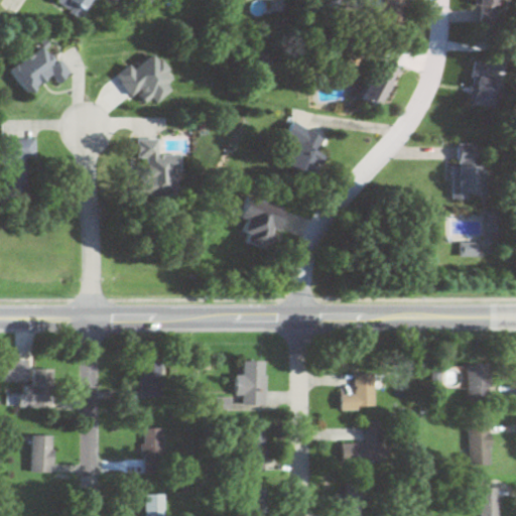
[(80,17),(89,0),(55,0),(54,3),(80,17)]
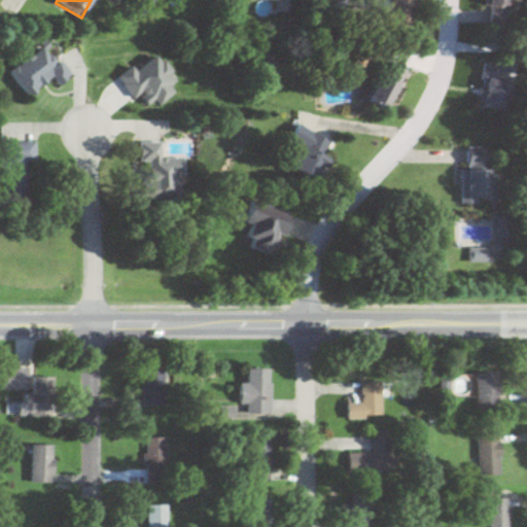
[(388,0),(389,27),(412,27),(411,0),(388,0)]
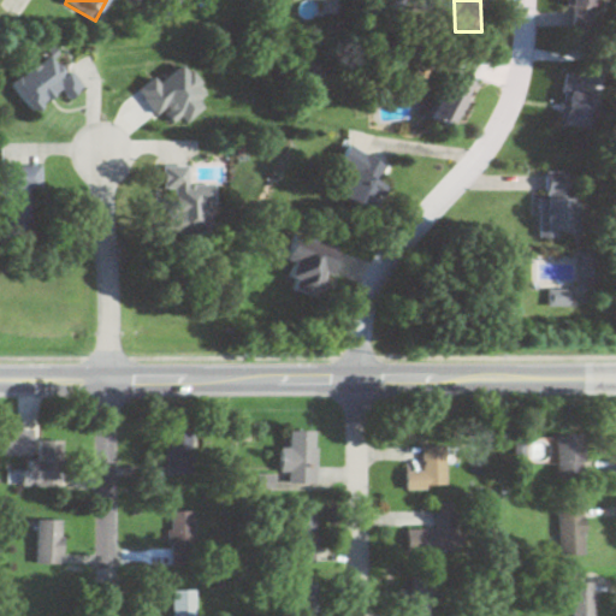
[(569,0),(570,10),(596,10),(596,0),(569,0)]
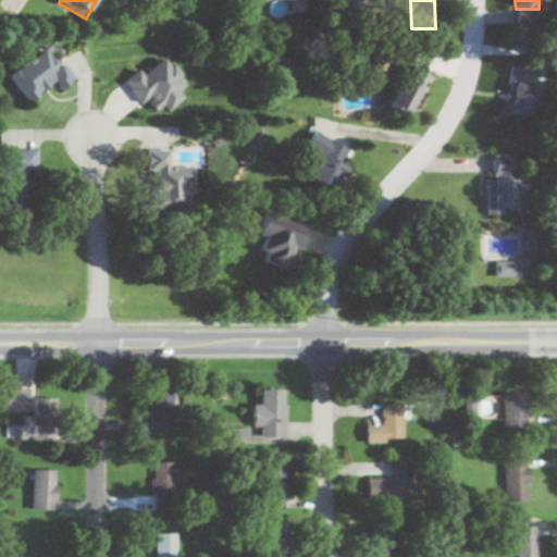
[(62,89),(74,81),(48,46),(10,74),(29,100),(56,82),(62,89)]
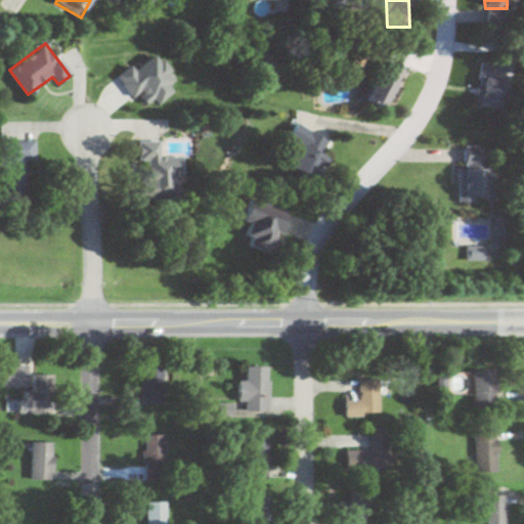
[(384,105),(405,71),(389,60),(367,96),(384,105)]
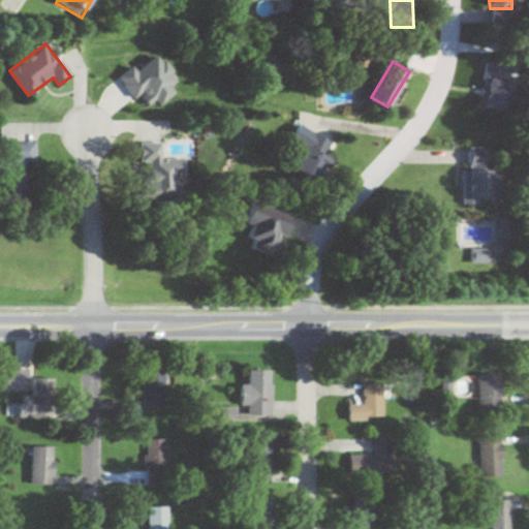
[(504,64),(486,61),(478,106),(509,112),(515,81),(502,79),(504,64)]
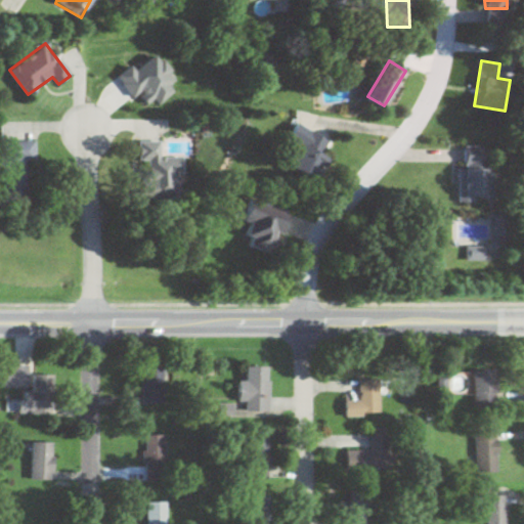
[(334,143),(299,123),(289,141),(300,148),(288,169),(311,182),(334,143)]
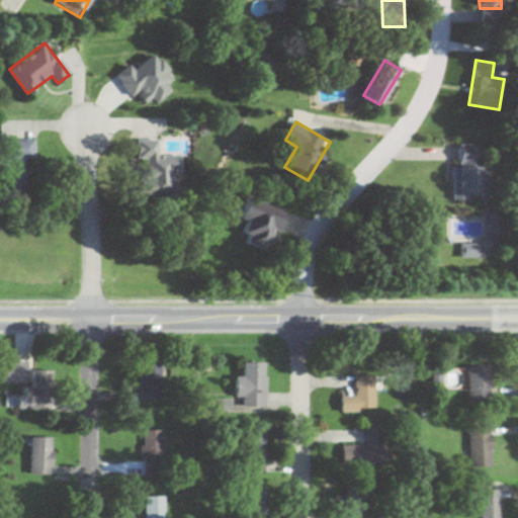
[(0,139),(2,191),(23,190),(22,161),(36,160),(36,138),(0,139)]
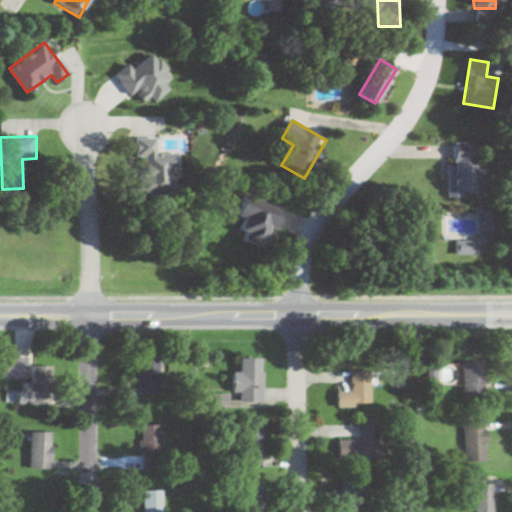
[(136,138),(137,157),(144,157),(145,185),(180,185),(180,153),(158,153),(158,137),(136,138)]
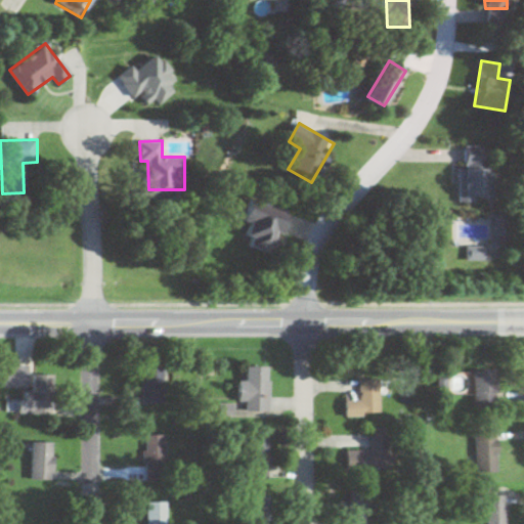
[(462,201),(489,201),(490,145),(463,145),(462,201)]
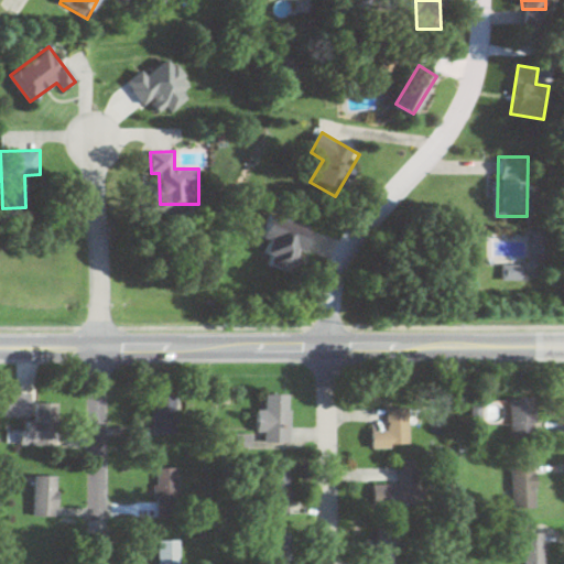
[(260,238),(268,240),(261,263),(294,273),(308,226),(267,215),(260,238)]
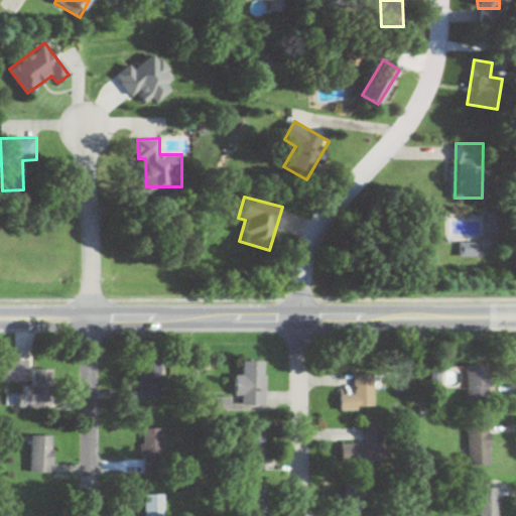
[(460,254),(478,254),(478,243),(460,243),(460,254)]
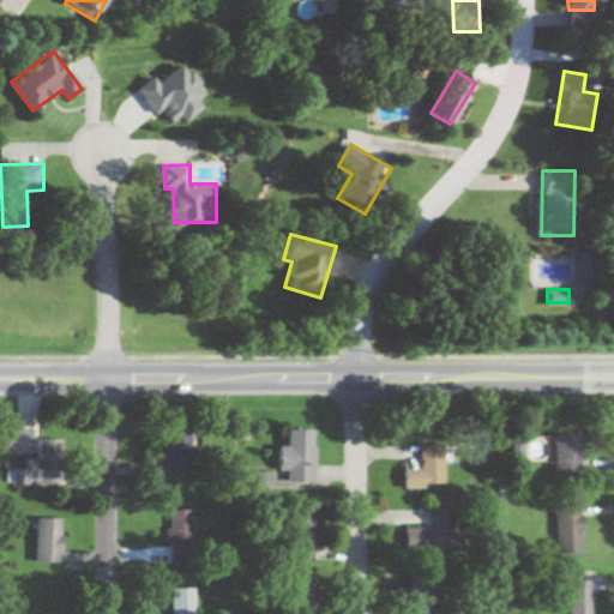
[(164,474),(191,474),(191,429),(164,429),(164,474)]
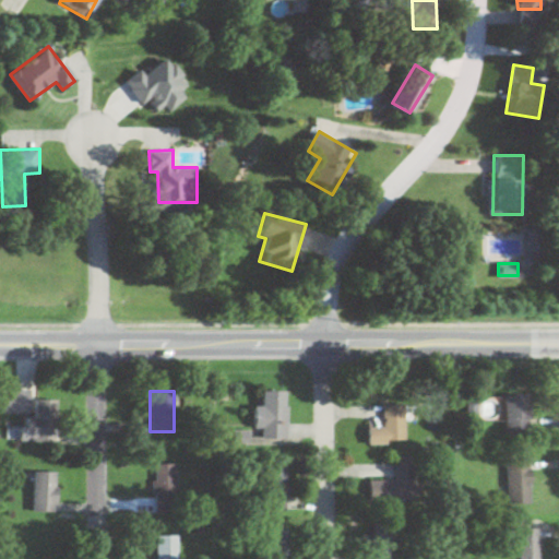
[(286,391),(261,391),(261,407),(254,407),(254,428),(286,428),(286,391)]
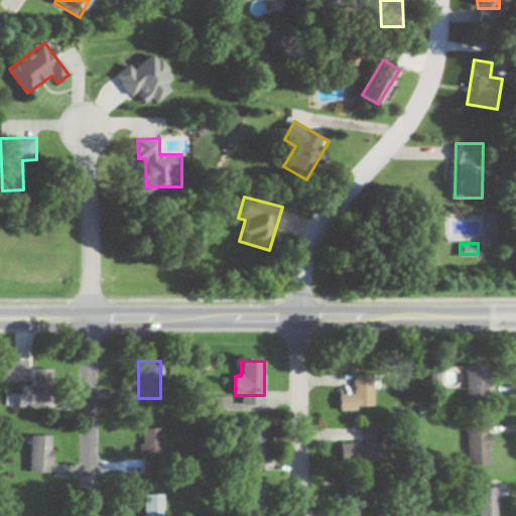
[(1,362),(1,382),(25,381),(25,395),(43,394),(42,362),(1,362)]
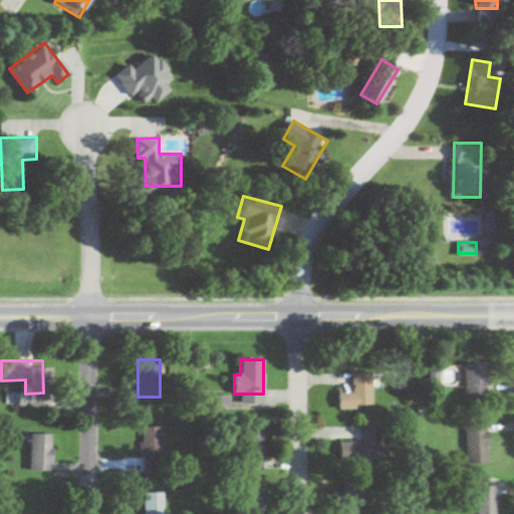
[(487,363),(465,363),(465,401),(487,401),(487,363)]
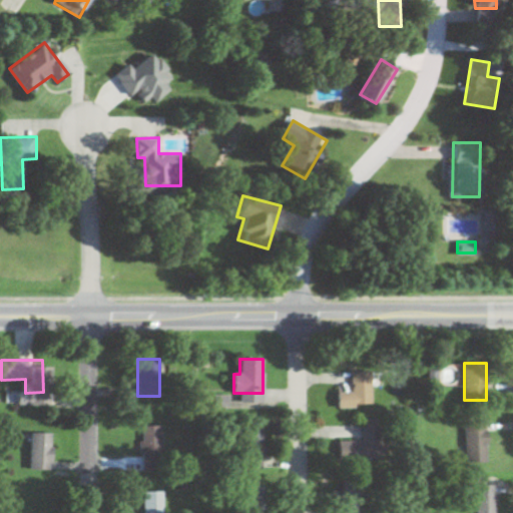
[(371,407),(371,371),(350,371),(350,392),(337,392),(337,407),(371,407)]
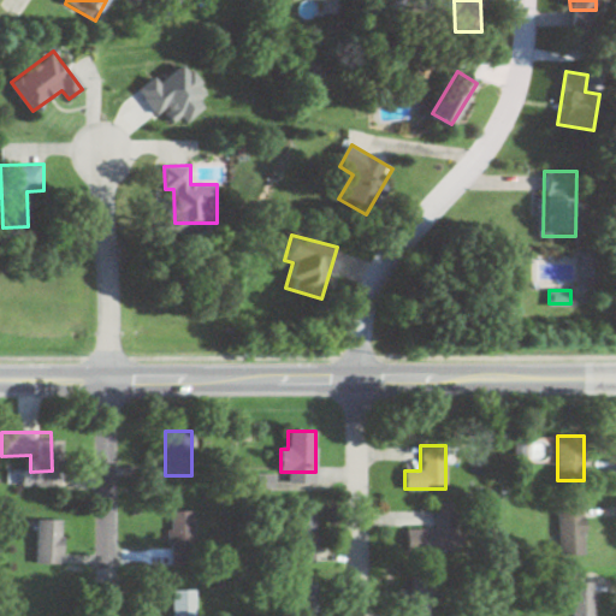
[(457,507),(436,508),(436,528),(404,529),(406,554),(458,551),(457,507)]
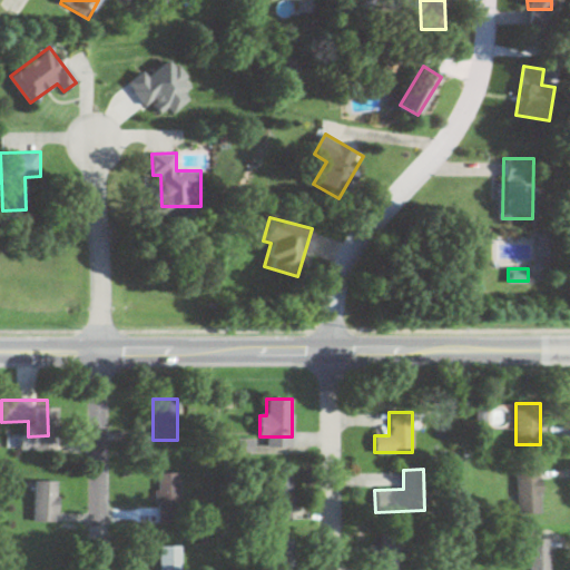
[(288,470),(268,471),(272,522),(292,521),(288,470)]
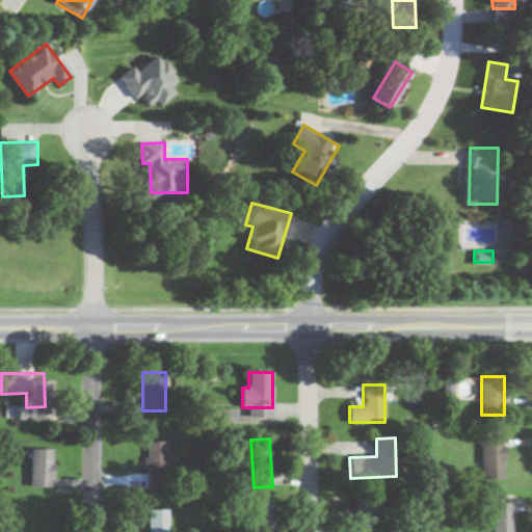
[(144,486),(165,486),(165,442),(144,442),(144,486)]
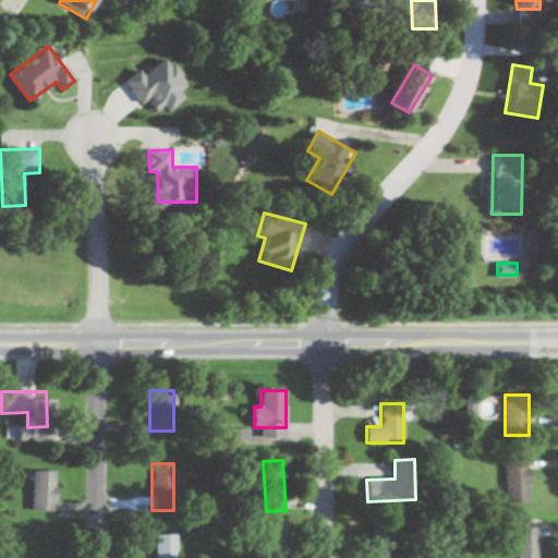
[(505,463),(505,502),(528,502),(528,463),(505,463)]
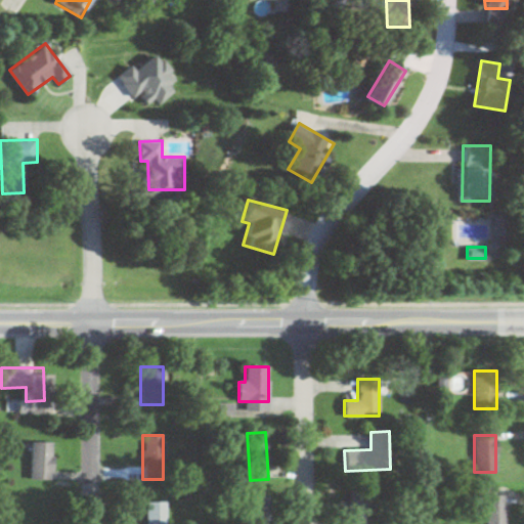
[(51,481),(51,442),(30,442),(30,481),(51,481)]
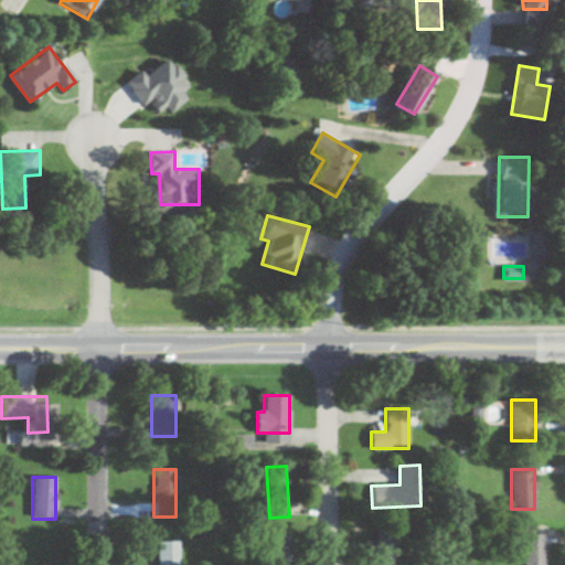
[(397,564),(397,524),(373,524),(373,564),(397,564)]
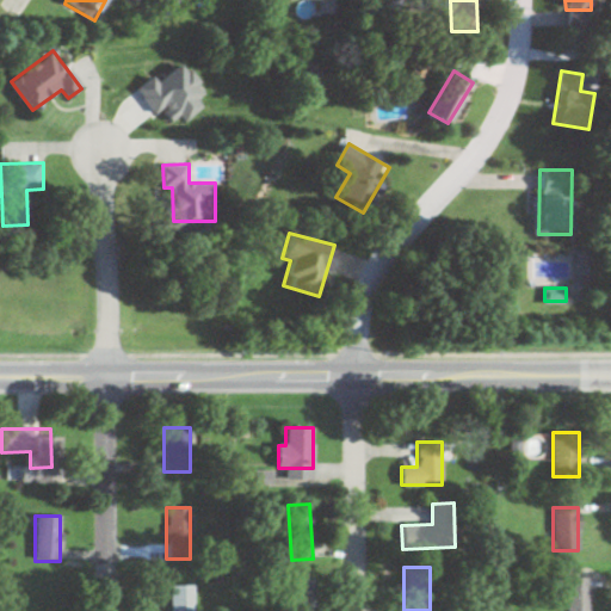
[(307,600),(304,576),(288,578),(290,603),(307,600)]
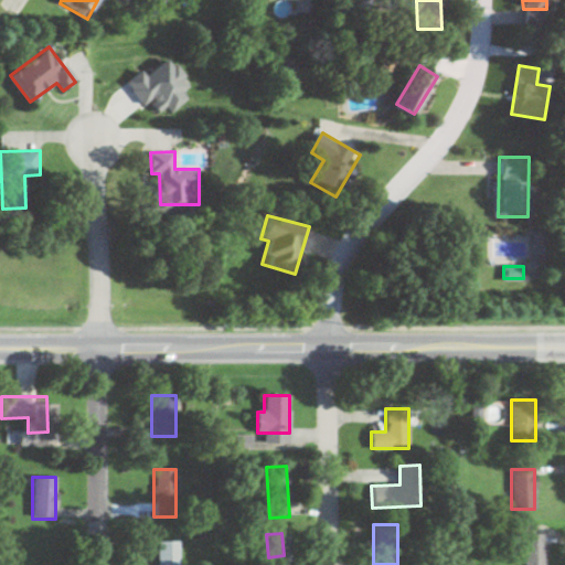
[(543,564),(544,533),(523,533),(522,564),(543,564)]
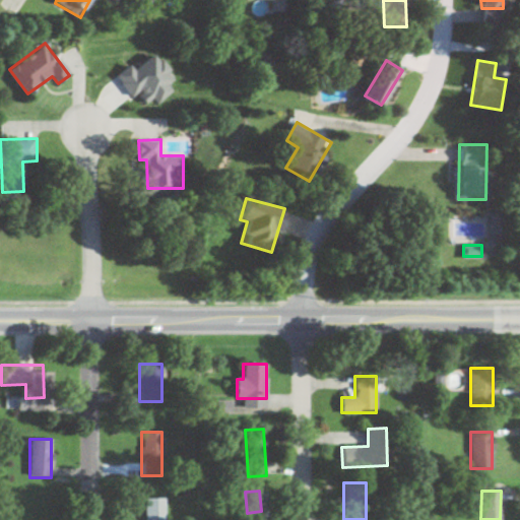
[(164,519),(165,498),(142,498),(142,519),(164,519)]
